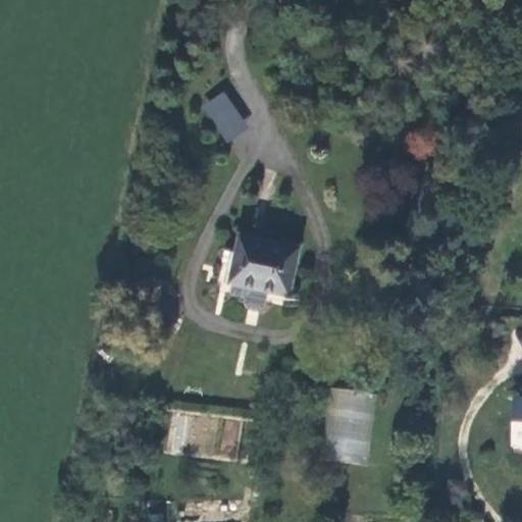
[(225,143),(249,126),(224,90),(201,105),(225,143)]
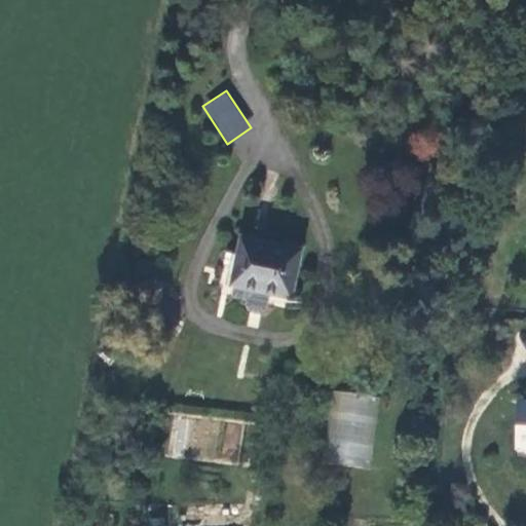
[(287,305),(297,255),(236,242),(232,260),(230,273),(226,292),(229,293),(227,301),(242,304),(240,310),(245,316),(256,320),(261,315),(265,300),(287,305)]
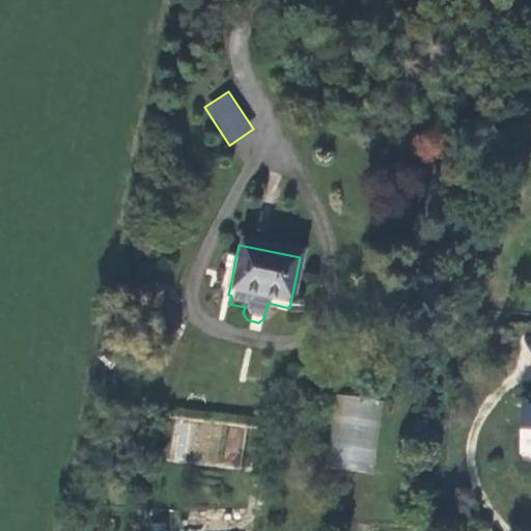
[(232,276),(234,262),(225,260),(222,274),(232,276)]
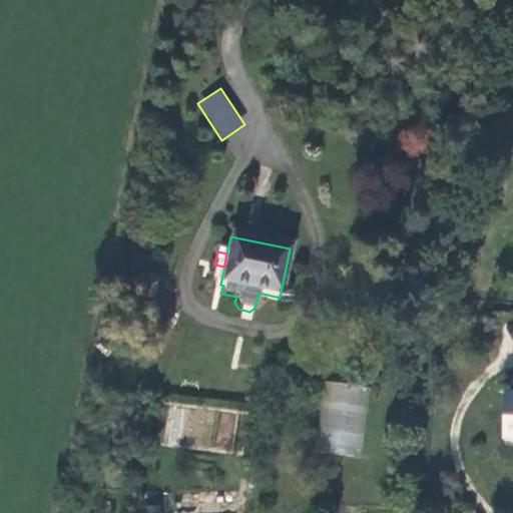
[(324,381),(318,452),(362,456),(368,384),(324,381)]
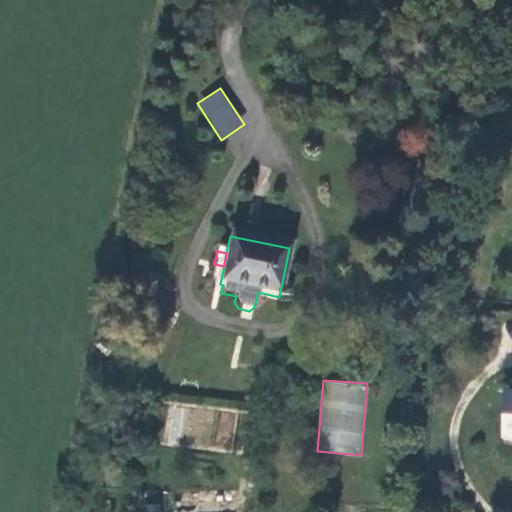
[(511,393),(500,393),(499,438),(511,438),(511,393)]
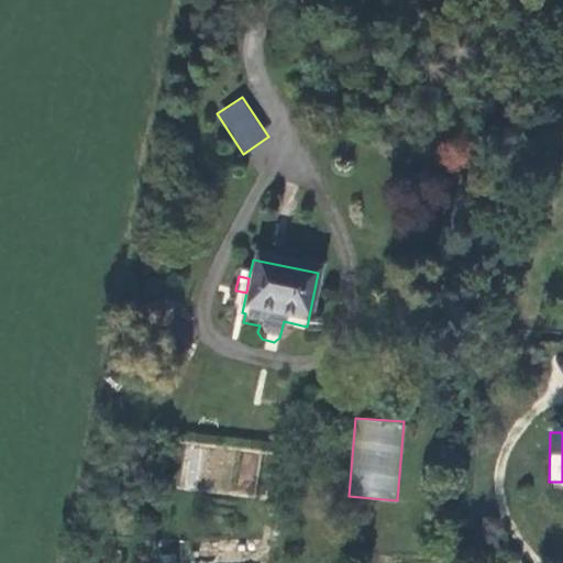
[(187,449),(179,487),(191,489),(199,451),(187,449)]
